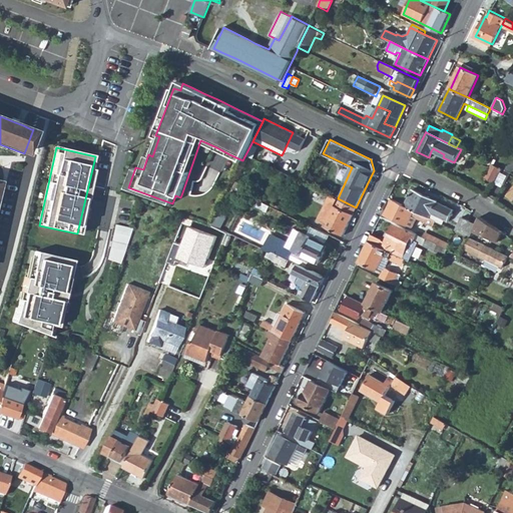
[(433,148),(431,151),(443,157),(444,154),(433,148)]
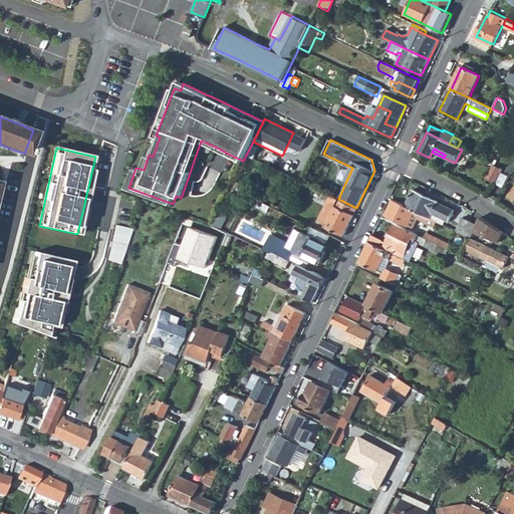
[(304,172),(288,165),(284,173),(300,181),(304,172)]
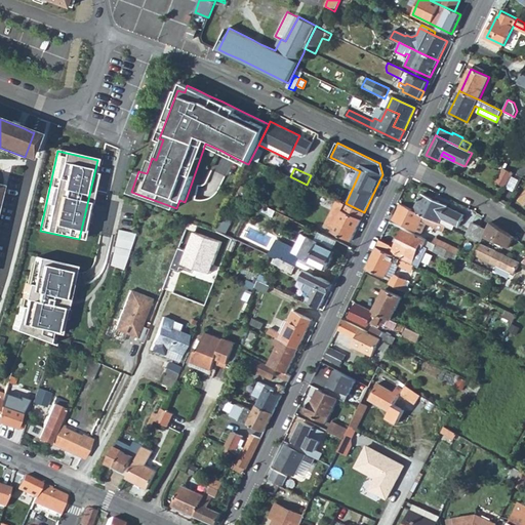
[(503,168),(496,182),(505,187),(513,172),(503,168)]
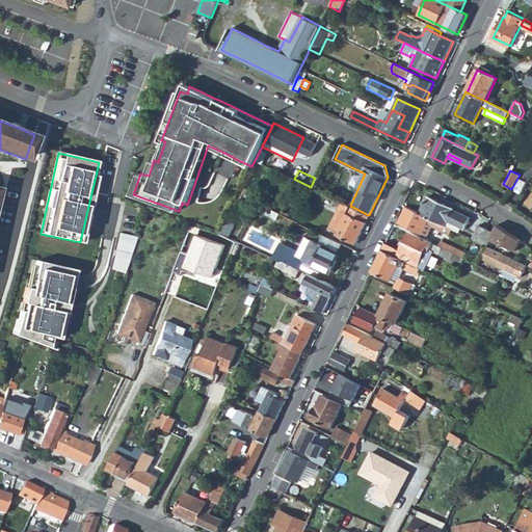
[(343,203),(324,193),(319,205),(338,213),(338,214),(343,203)]
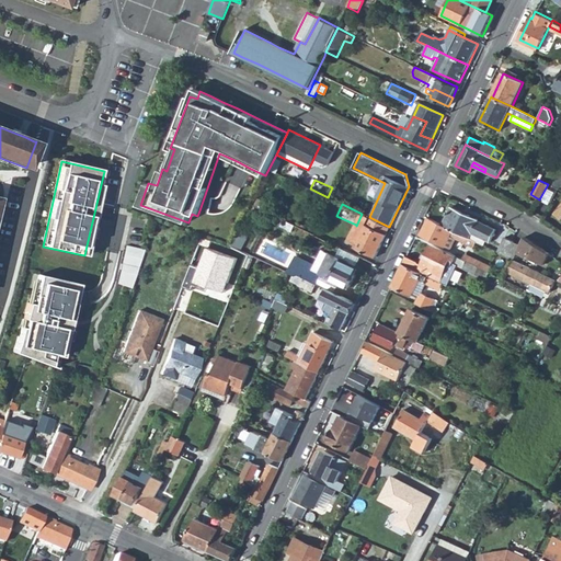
[(451,206),(443,225),(477,241),(483,244),(485,240),(490,242),(496,229),(479,220),(479,219),(451,206)]
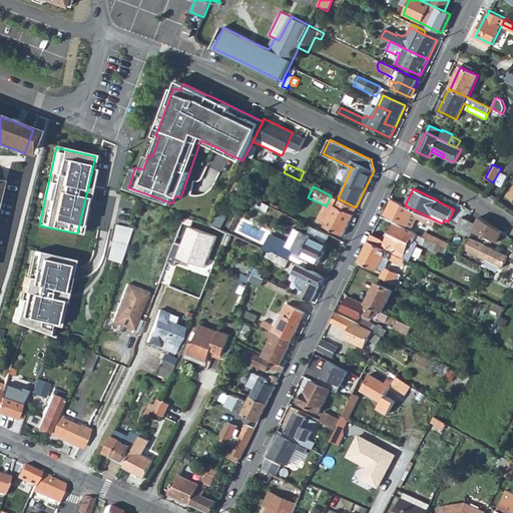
[(326,205),(320,217),(326,220),(324,224),(343,234),(356,207),(338,198),(331,195),(326,206),(326,205)]
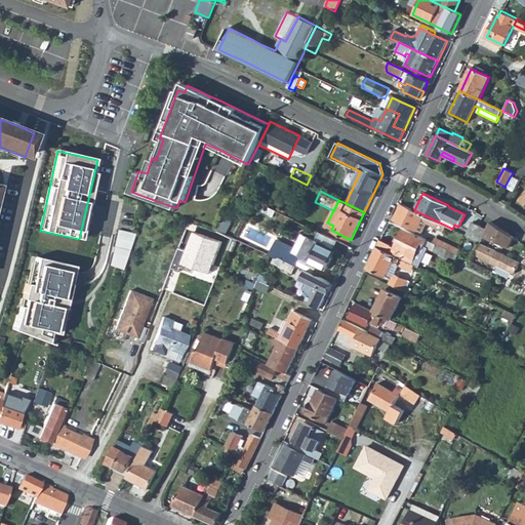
[(414,210),(401,204),(394,219),(417,231),(422,233),(425,228),(427,224),(437,228),(443,231),(446,226),(414,210)]
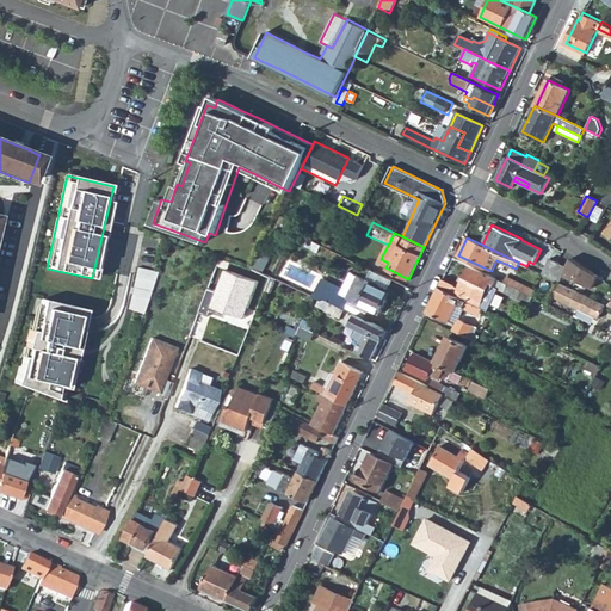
[(261,248),(253,266),(260,270),(269,252),(261,248)]
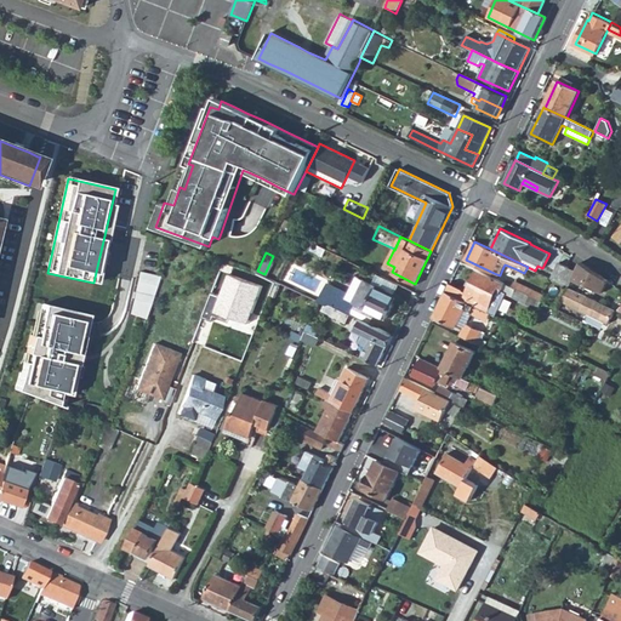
[(223,261),(220,271),(233,274),(234,272),(235,266),(223,261)]
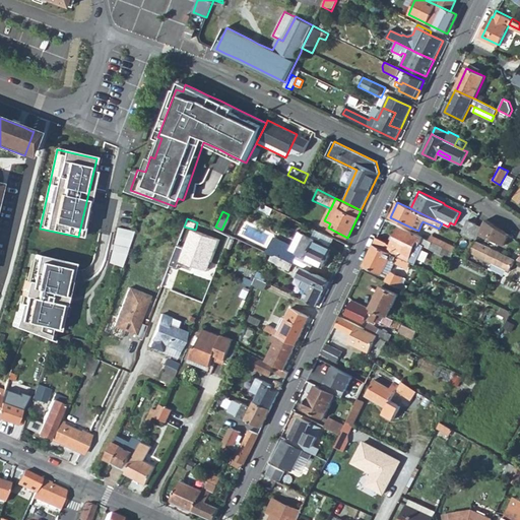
[(510,234),(486,219),(483,228),(480,234),(505,246),(511,235),(510,234)]
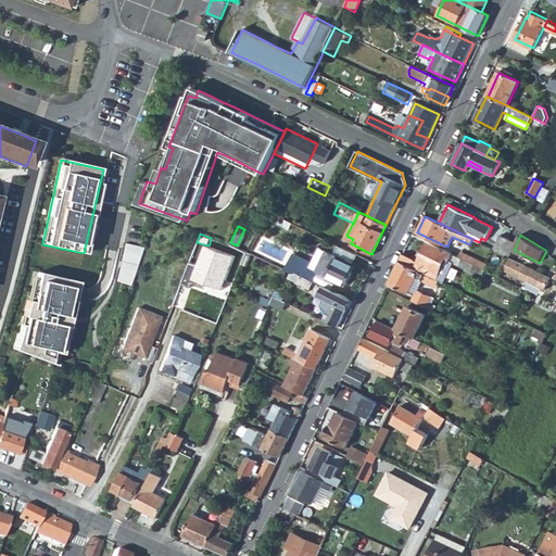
[(286,264),(292,250),(262,236),(255,250),(286,264)]
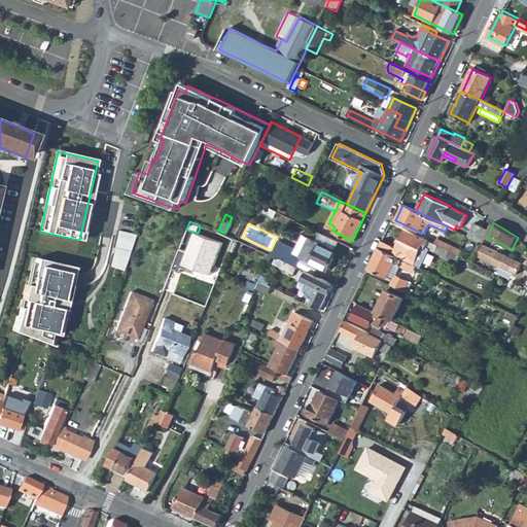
[(473,223),(468,236),(484,243),(489,231),(473,223)]
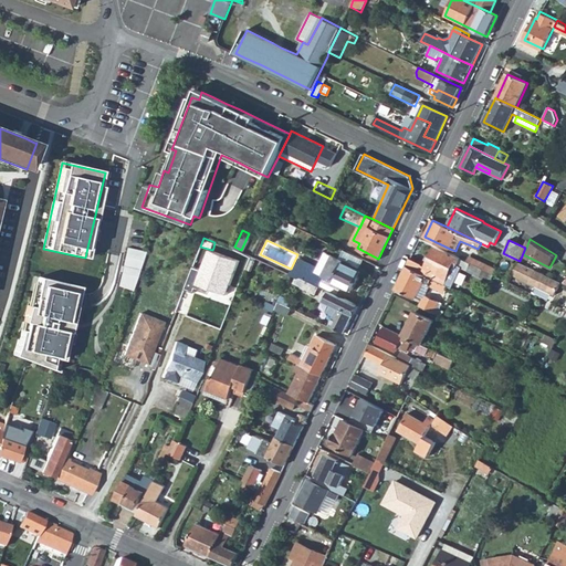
[(460,241),(458,245),(469,251),(471,245),(460,241)]
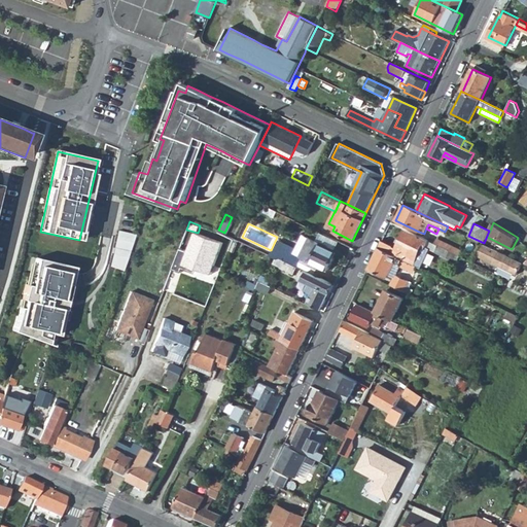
[(126,269),(135,233),(118,229),(109,265),(126,269)]
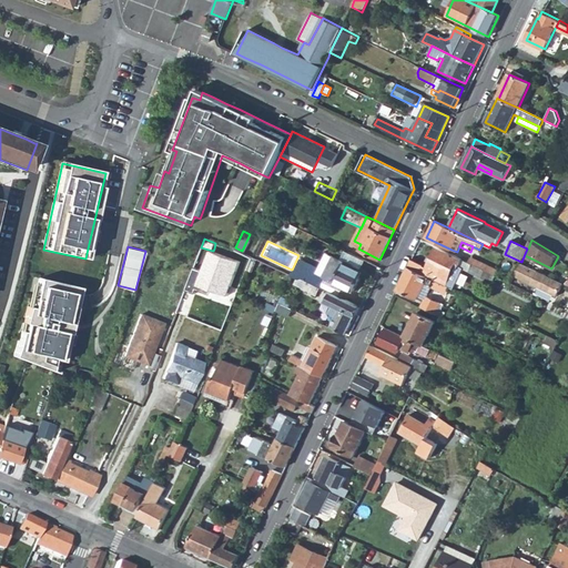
[(412,259),(407,266),(450,287),(454,288),(462,272),(458,270),(463,259),(436,246),(427,266),(424,265),(424,264),(412,259)]
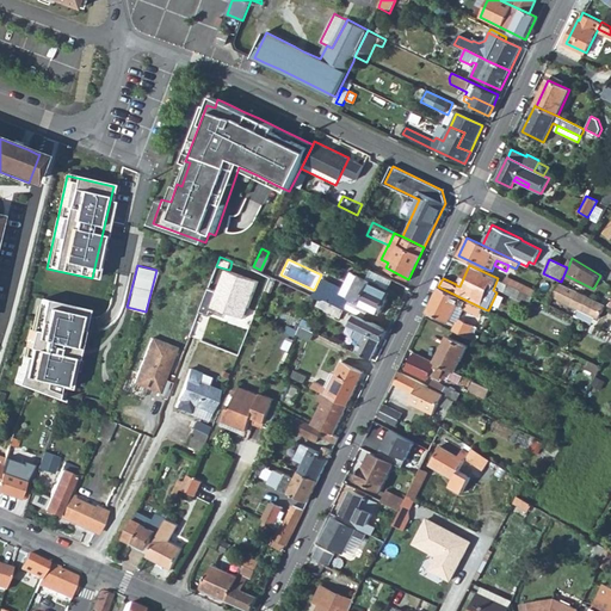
[(358,277),(347,296),(350,297),(381,313),(390,292),(358,277)]
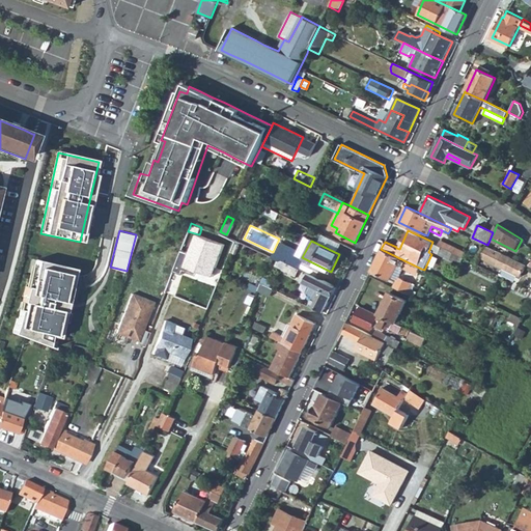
[(432,242),(428,252),(431,254),(434,252),(438,254),(441,247),(432,242)]
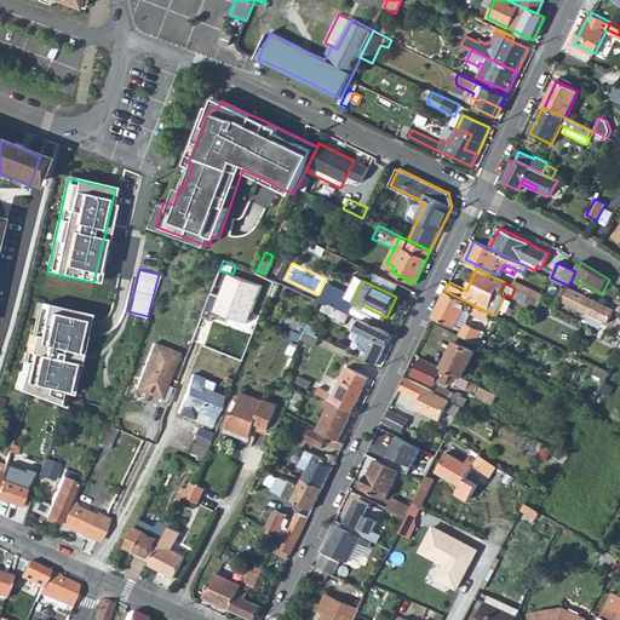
[(524,285),(522,291),(530,296),(533,290),(524,285)]
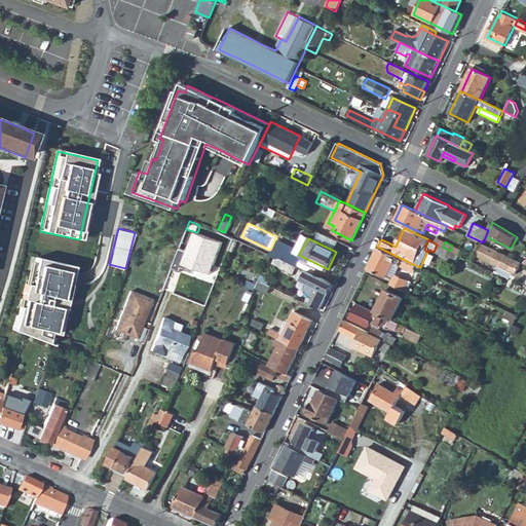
[(522,262),(483,242),(476,255),(516,274),(522,262)]
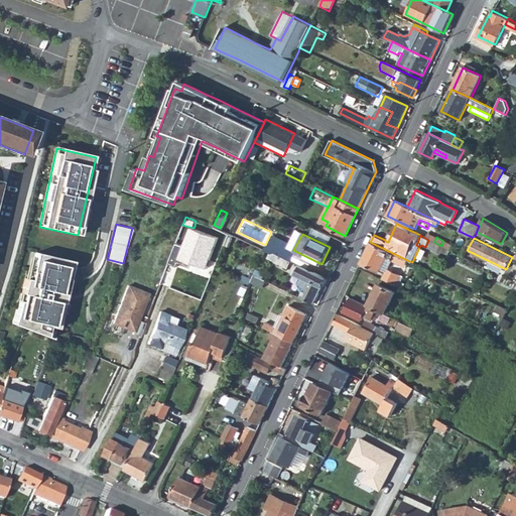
[(270,239),(266,249),(277,254),(291,260),(295,251),(293,250),(270,239)]
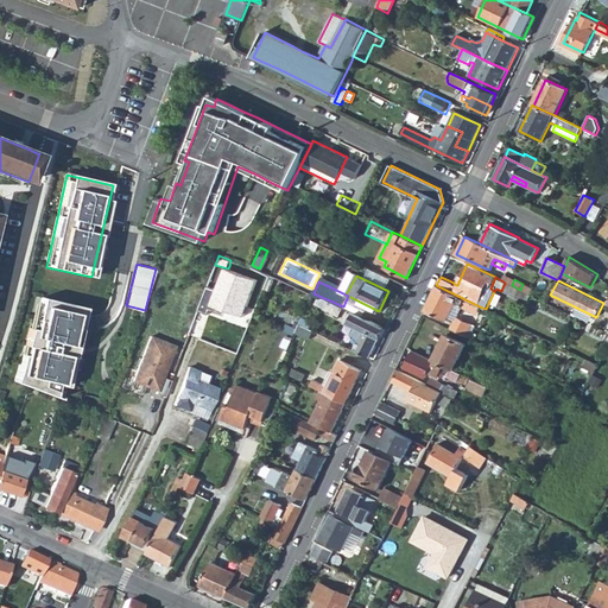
[(505,283),(501,291),(523,301),(526,293),(520,290),(512,285),(505,283)]
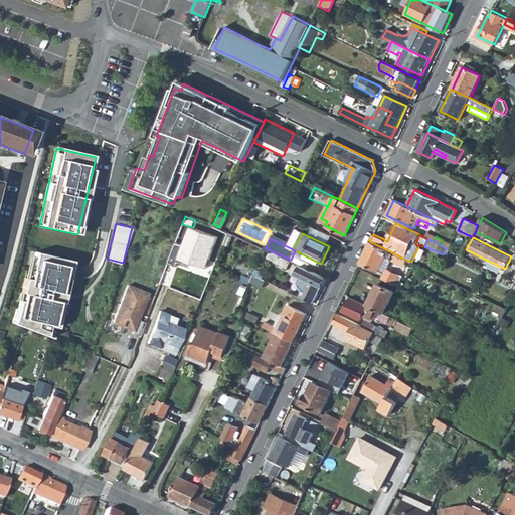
[(369,241),(360,262),(378,271),(379,269),(385,272),(382,278),(399,287),(402,281),(400,280),(402,276),(387,269),(391,260),(405,267),(408,261),(369,241)]
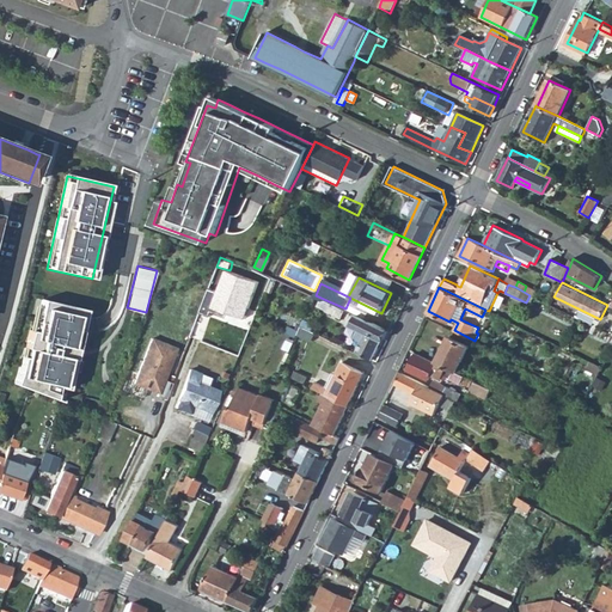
[(37,298),(14,383),(59,399),(62,387),(69,390),(78,357),(79,353),(80,349),(84,331),(87,318),(90,308),(37,298)]
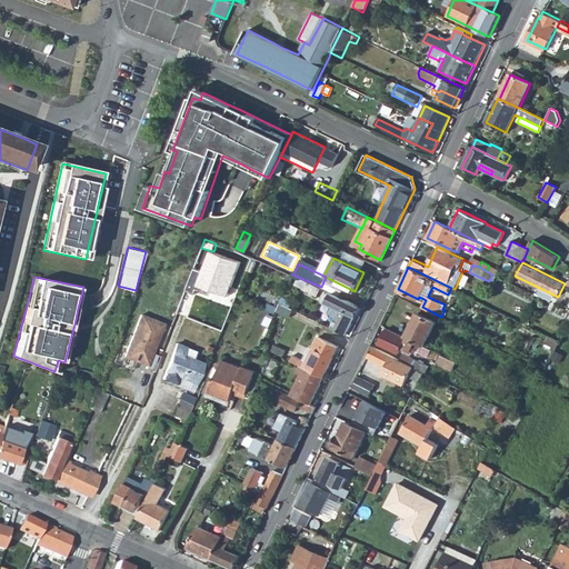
[(321,287),(306,280),(302,289),(317,297),(321,287)]
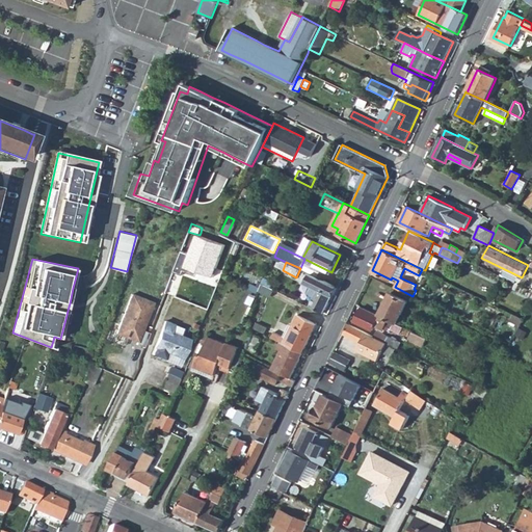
[(336,286),(306,271),(300,281),(311,286),(307,294),(314,297),(310,306),(324,312),(336,286)]
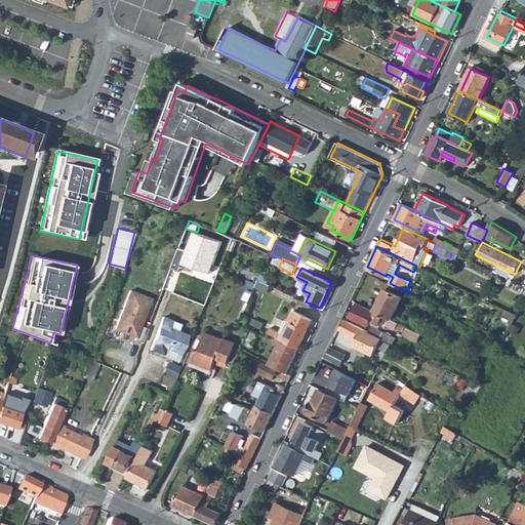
[(257,280),(254,287),(264,291),(267,284),(257,280)]
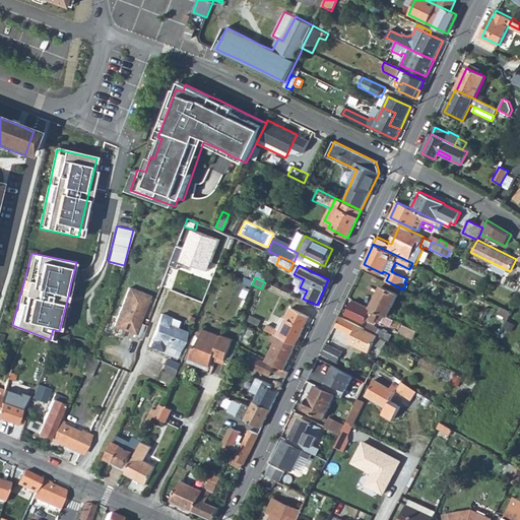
[(382,286),(372,309),(388,316),(399,295),(382,286)]
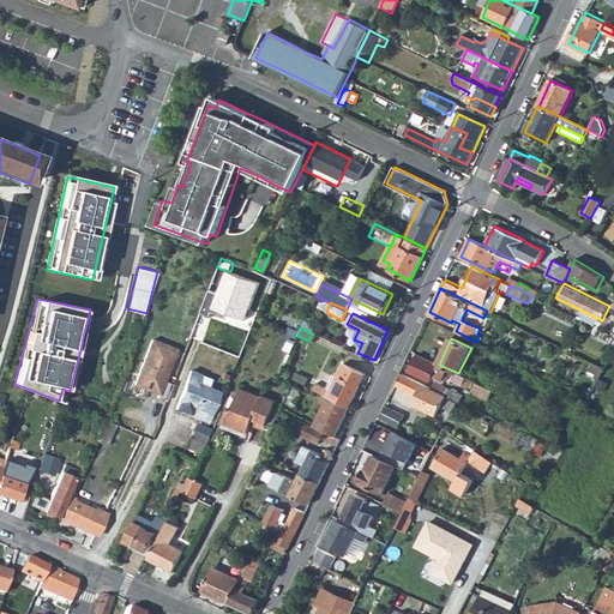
[(151,339),(133,384),(149,390),(149,387),(158,391),(156,397),(166,401),(172,384),(163,380),(176,349),(151,339)]
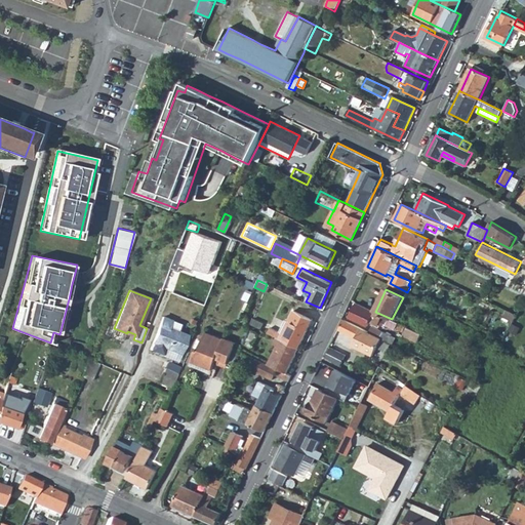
[(433,306),(418,298),(414,309),(429,315),(433,306)]
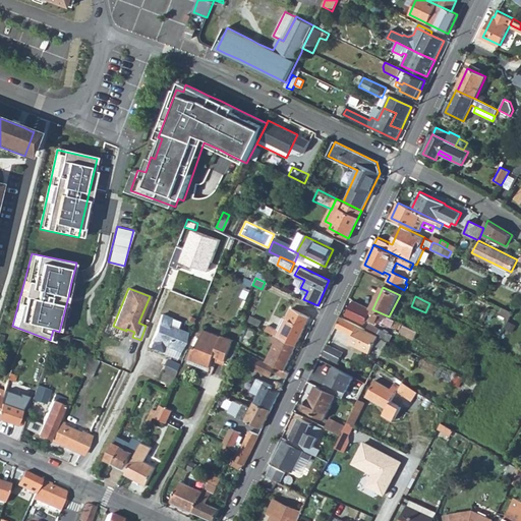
[(372,309),(354,300),(347,315),(364,324),(367,319),(373,322),(372,323),(375,325),(378,320),(392,327),(392,326),(395,321),(389,316),(372,309)]
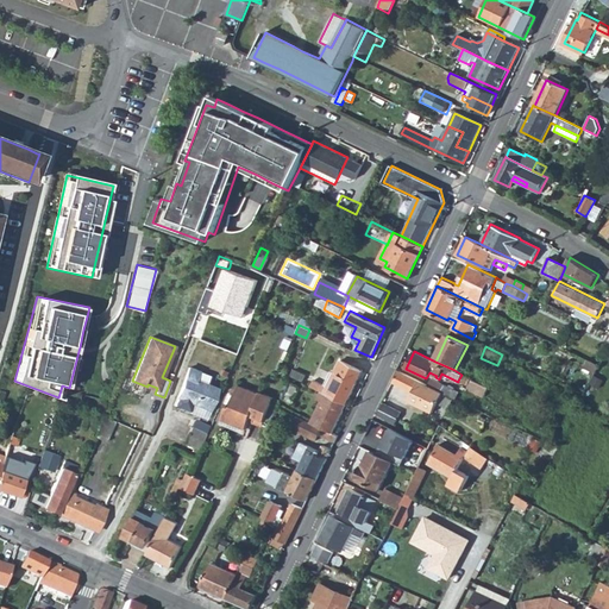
[(588,359),(584,368),(595,372),(600,364),(588,359)]
